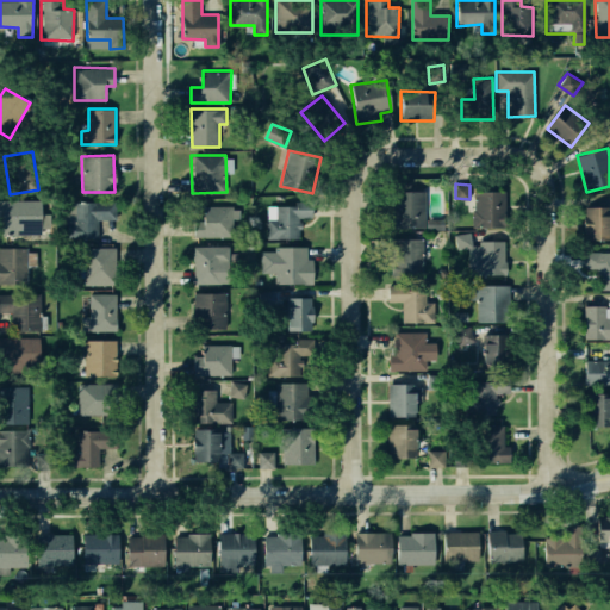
[(425,191),(398,192),(398,212),(388,213),(388,229),(425,228),(425,191)]
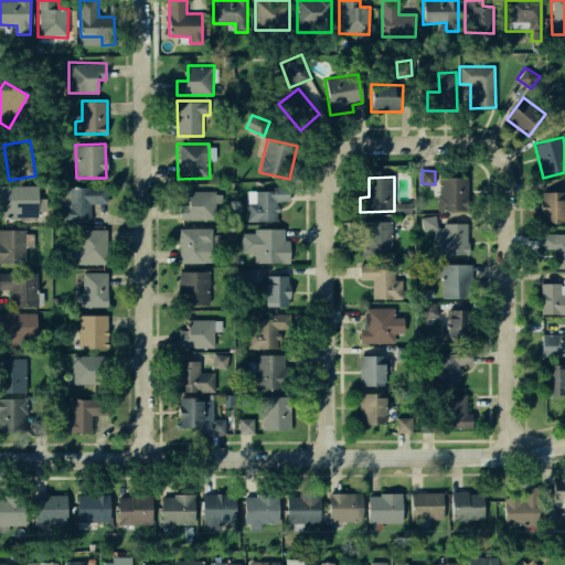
[(468,211),(468,178),(439,178),(439,211),(468,211)]
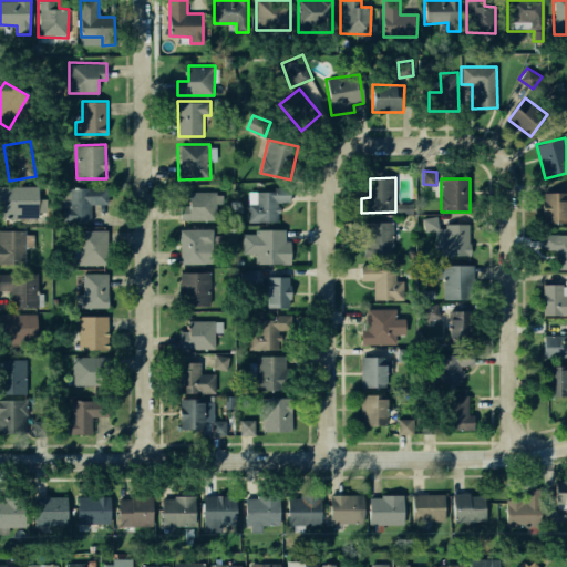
[(40,217),(40,185),(1,185),(1,217),(40,217)]
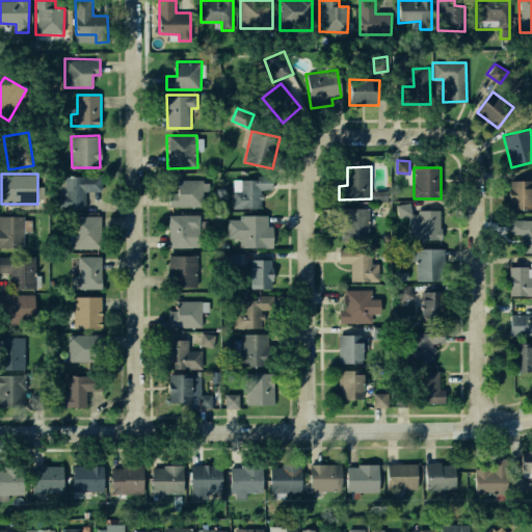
[(260,207),(260,189),(271,189),(271,174),(257,174),(257,180),(242,180),(242,191),(233,191),(233,207),(260,207)]
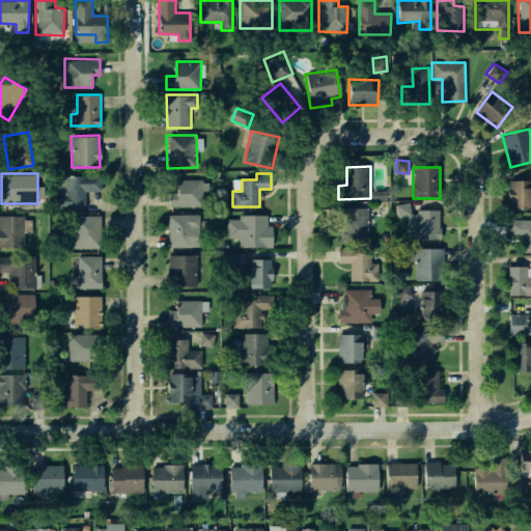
[(530,174),(509,173),(509,208),(530,207),(530,174)]
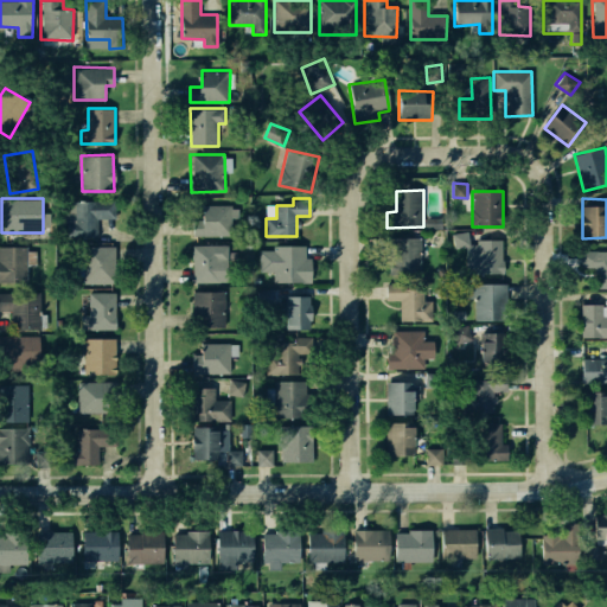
[(64,200),(115,200),(115,218),(97,218),(97,235),(64,235),(64,200)]
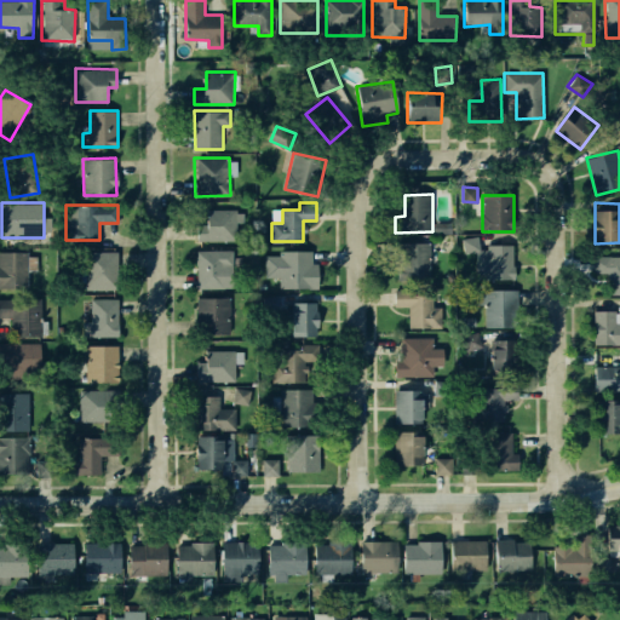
[(235,241),(235,222),(242,222),(242,208),(206,208),(206,222),(195,223),(195,241),(235,241)]
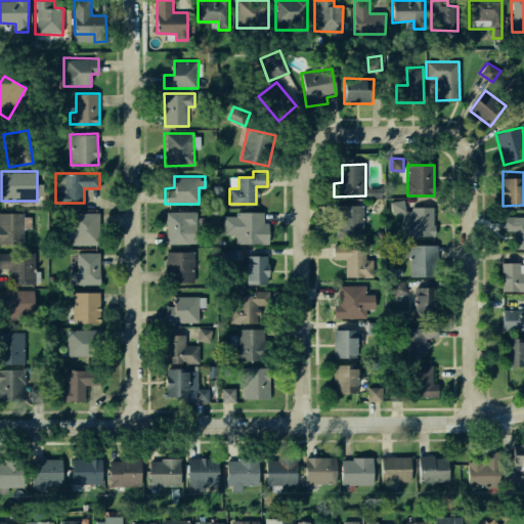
[(383,197),(383,188),(368,188),(368,197),(383,197)]
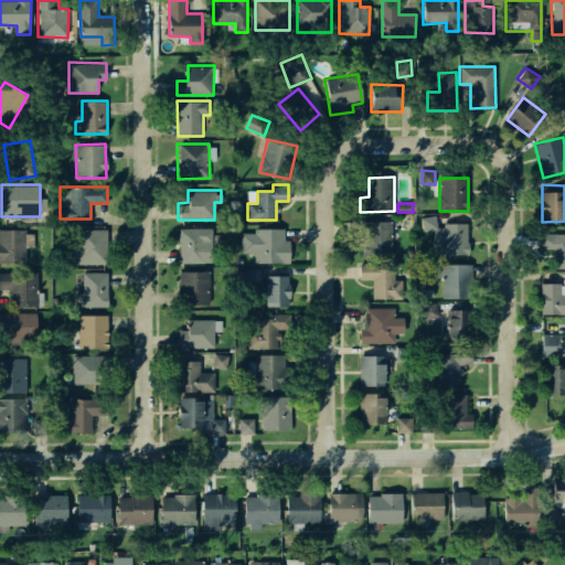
[(423,231),(438,227),(435,214),(420,216),(423,231)]
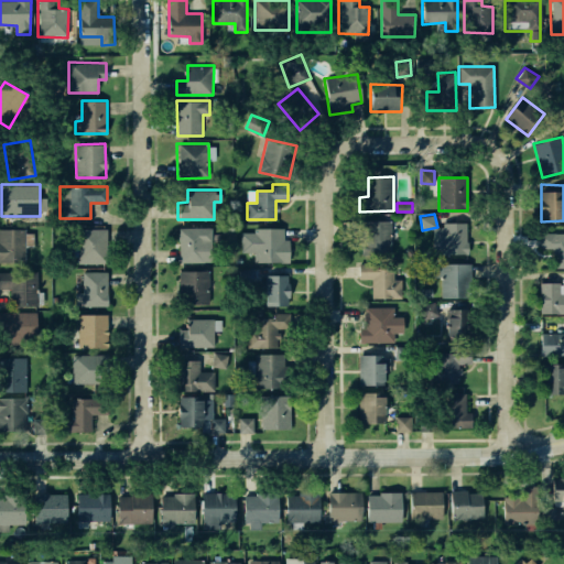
[(391,220),(391,255),(362,255),(361,220),(391,220)]
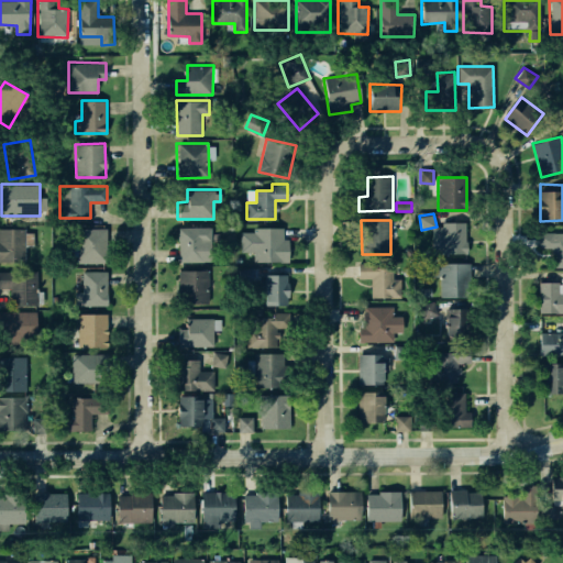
[(467,254),(467,222),(443,222),(442,227),(433,230),(433,254),(467,254)]
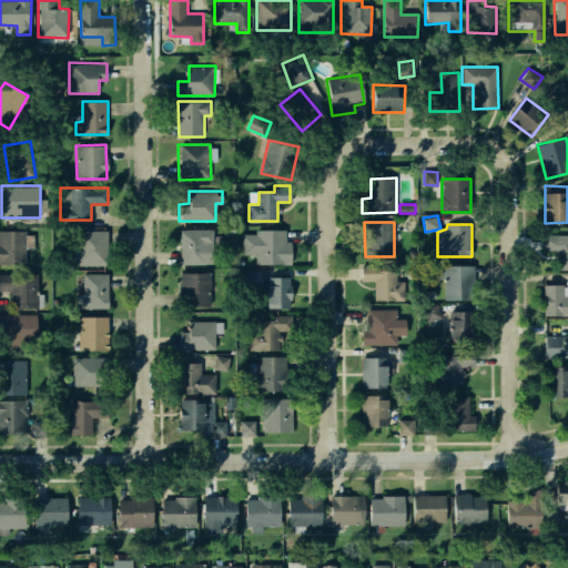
[(206,264),(205,243),(212,242),(212,229),(180,229),(181,265),(206,264)]
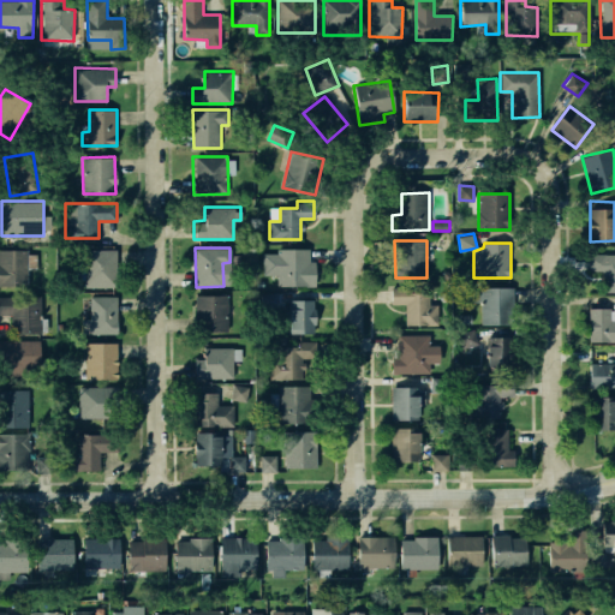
[(0,249),(28,250),(28,288),(0,287),(0,249)]
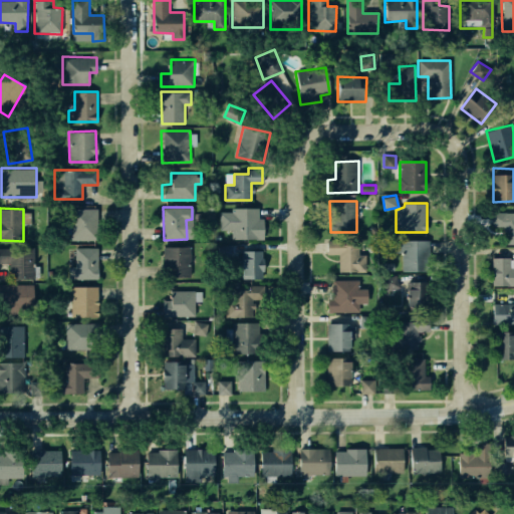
[(265,239),(264,219),(260,218),(259,208),(232,208),(232,212),(219,212),(220,230),(231,230),(231,239),(265,239)]
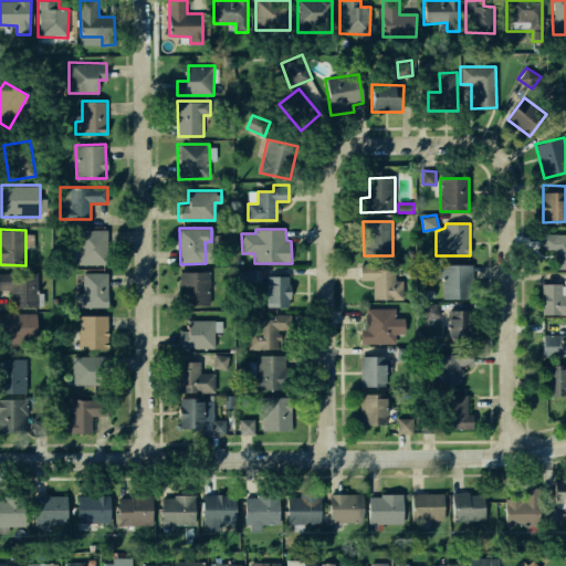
[(108,264),(108,230),(77,230),(77,264),(108,264)]
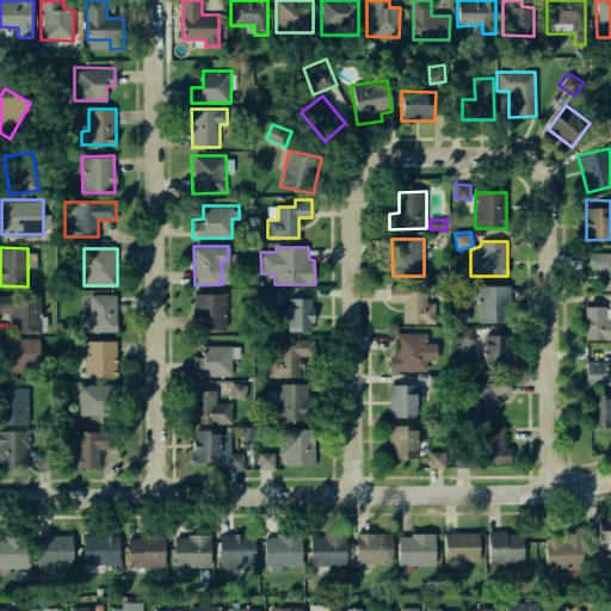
[(610,251),(585,251),(585,269),(603,269),(602,289),(610,289),(610,251)]
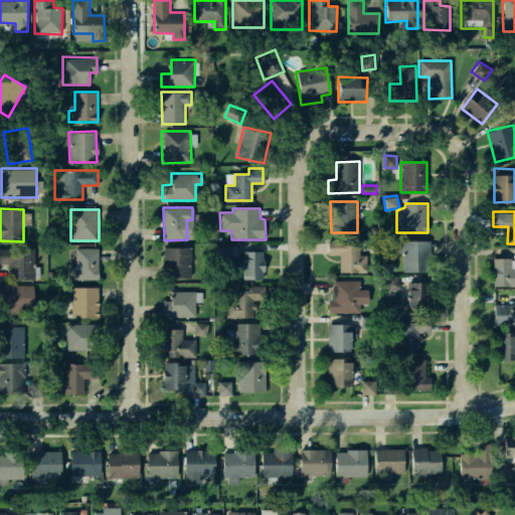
[(366,272),(366,256),(359,256),(359,244),(344,244),(344,239),(326,239),(326,254),(341,254),(341,272),(366,272)]
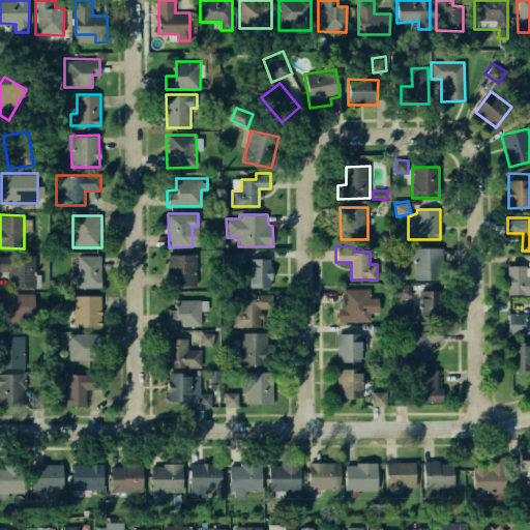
[(441,278),(441,248),(406,247),(406,260),(415,260),(415,278),(441,278)]
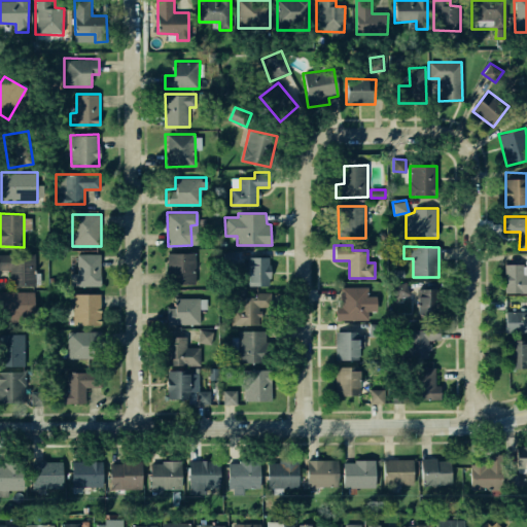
[(196,283),(195,252),(167,252),(167,284),(196,283)]
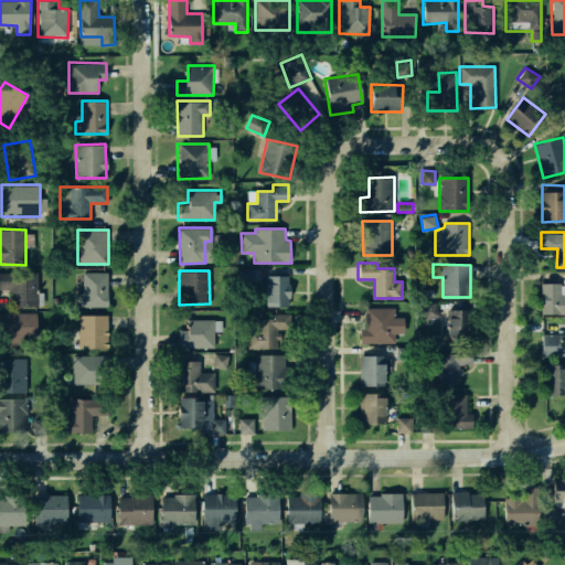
[(108,273),(107,306),(73,306),(74,294),(82,292),(82,272),(108,273)]
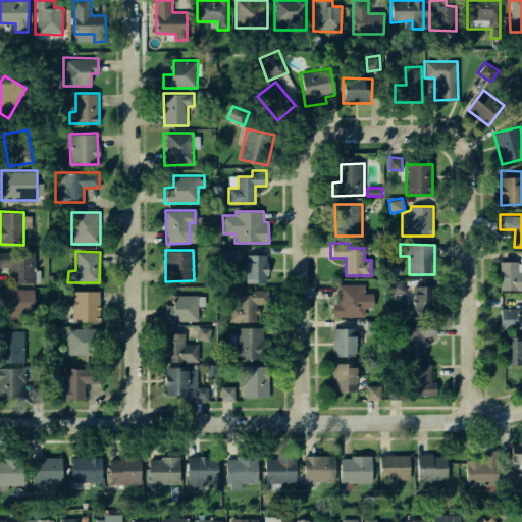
[(0,252),(34,253),(34,282),(10,282),(10,267),(0,267),(0,252)]
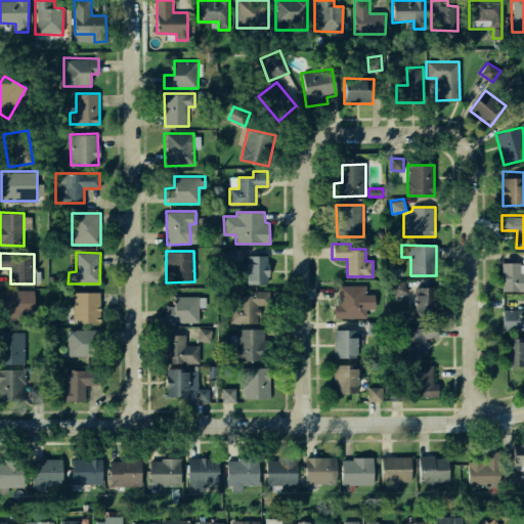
[(268,285),(268,256),(247,256),(247,286),(268,285)]
